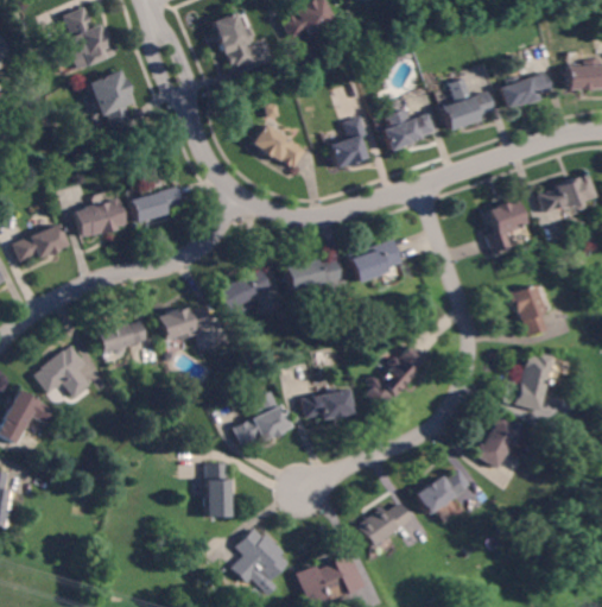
[(328,0),(338,21),(324,30),(325,31),(312,38),(309,32),(295,39),(285,21),(299,13),(298,10),(305,6),(304,4),(311,0),(317,0),(328,0)]
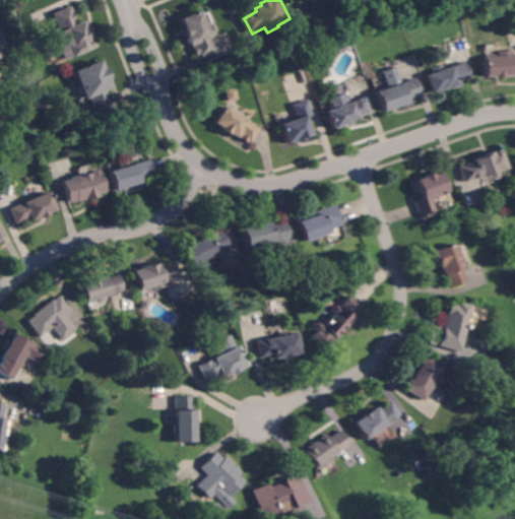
[(80,22),(87,20),(94,39),(98,38),(102,47),(67,60),(57,34),(63,30),(57,12),(74,6),(80,22)]
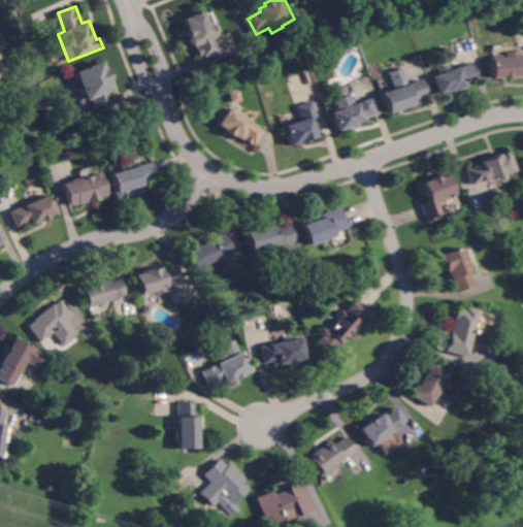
[(214,27),(220,25),(224,35),(218,38),(223,52),(205,59),(200,44),(197,45),(186,19),(207,10),(214,27)]
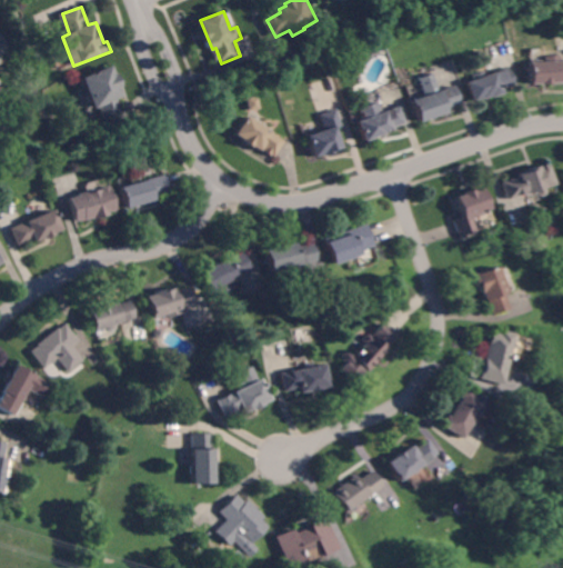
[(533,83),(532,62),(562,59),(562,82),(533,83)]
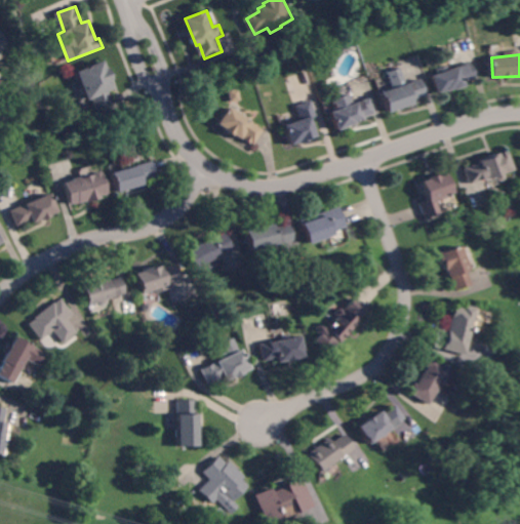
[(109,68),(110,68),(115,79),(113,80),(116,88),(112,90),(117,103),(101,110),(94,96),(89,99),(78,72),(106,61),(109,68)]
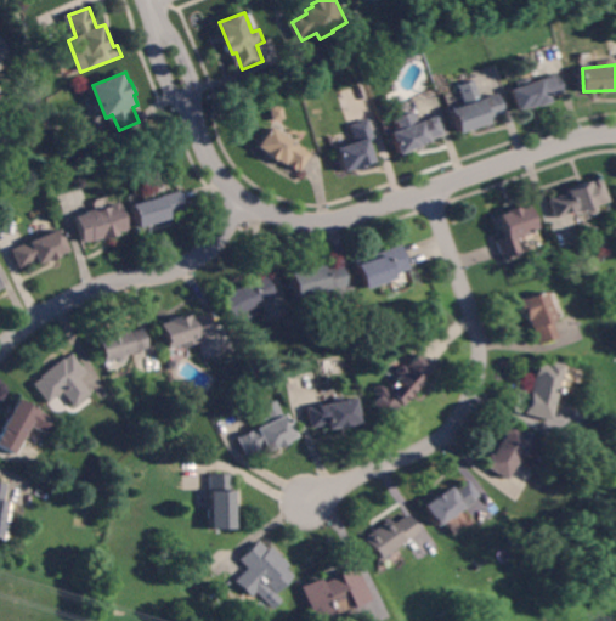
[(520,109),(513,89),(559,72),(566,92),(520,109)]
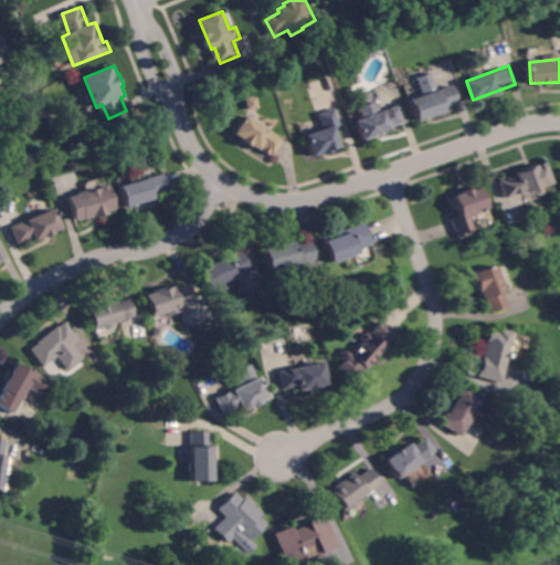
[(440,90),(454,84),(461,103),(446,107),(447,111),(419,121),(412,100),(424,95),(422,87),(437,83),(440,90)]
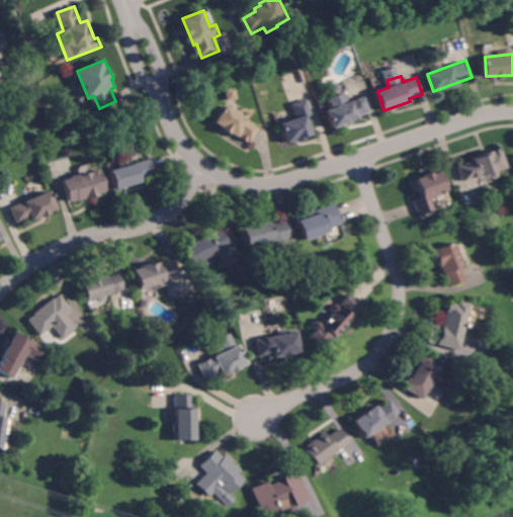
[(351,101),(366,96),(372,112),(352,119),(353,121),(335,127),(328,109),(332,108),(329,98),(347,92),(351,101)]
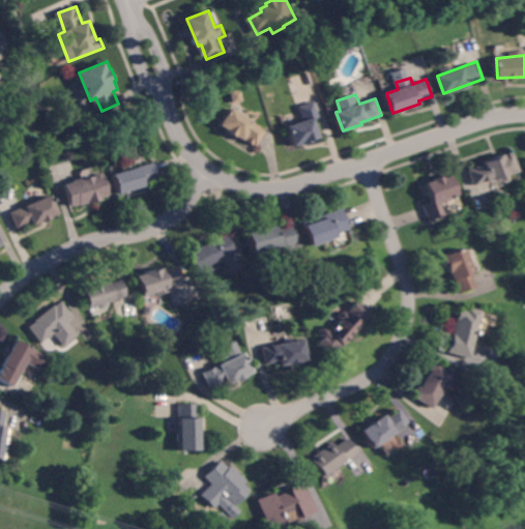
[(295,146),(289,126),(305,120),(300,106),(316,100),(322,117),(316,119),(322,137),(295,146)]
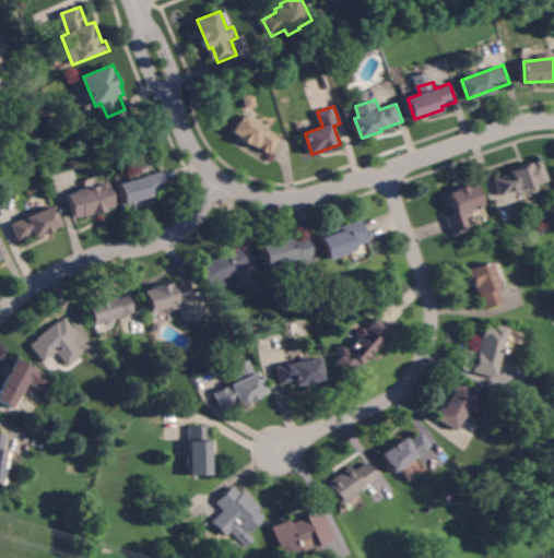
[(273,155),(234,131),(245,114),(284,138),(273,155)]
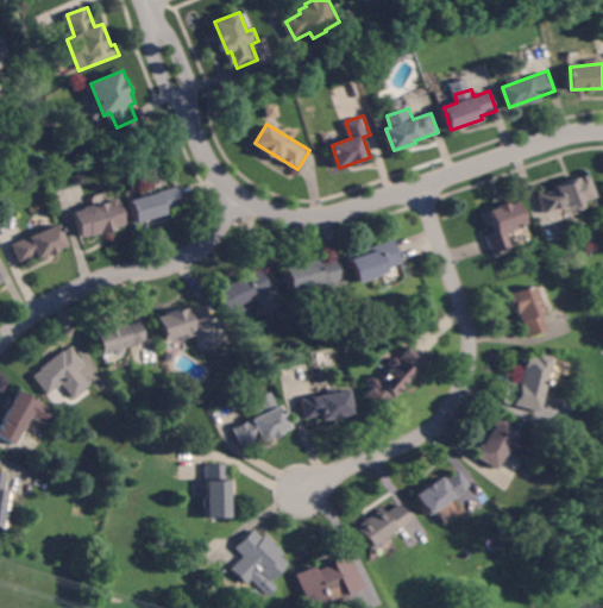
[(546,213),(540,195),(558,189),(557,186),(590,175),(596,198),(546,213)]
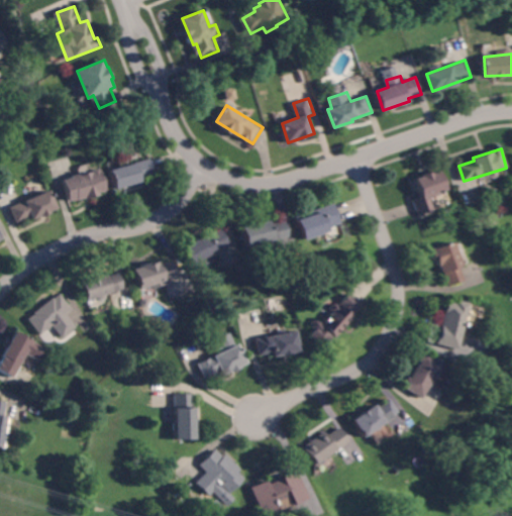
[(117,190),(111,170),(152,158),(158,175),(142,179),(143,182),(117,190)]
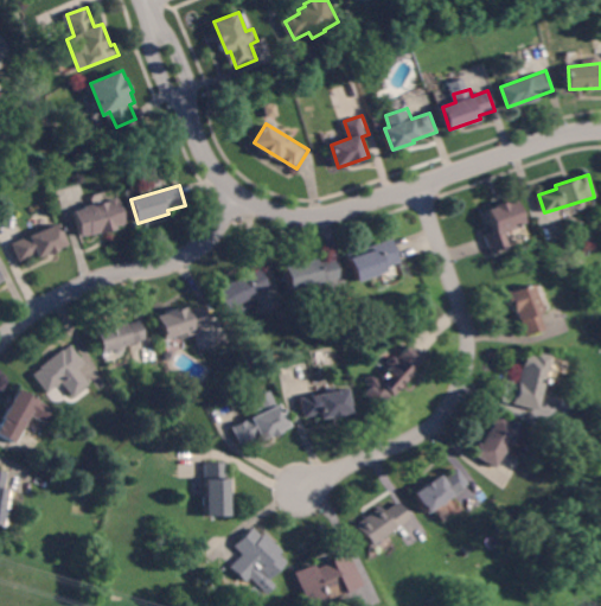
[(94,236),(93,233),(83,236),(76,210),(120,197),(128,223),(120,225),(120,229),(94,236)]
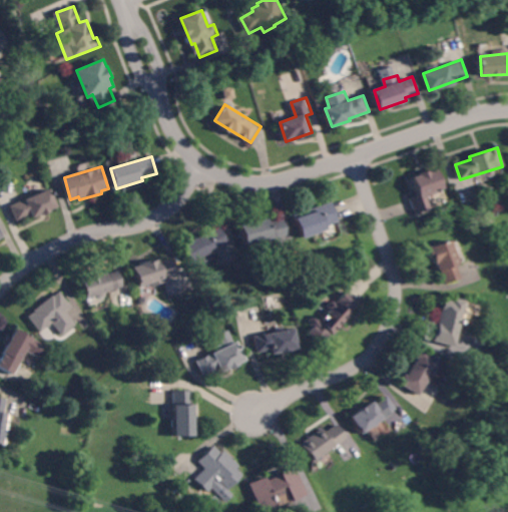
[(417,213),(411,197),(420,194),(414,177),(437,168),(444,188),(434,192),(435,195),(429,197),(432,207),(417,213)]
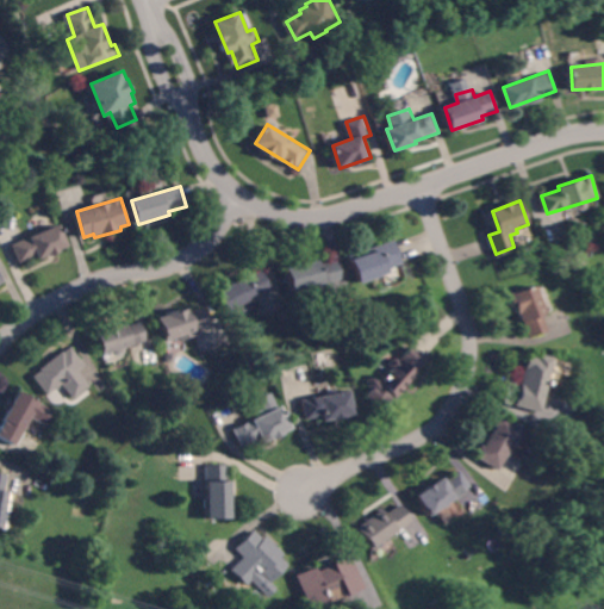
[(49,256),(49,254),(39,259),(38,255),(22,262),(14,244),(60,224),(69,246),(60,249),(61,252),(49,256)]
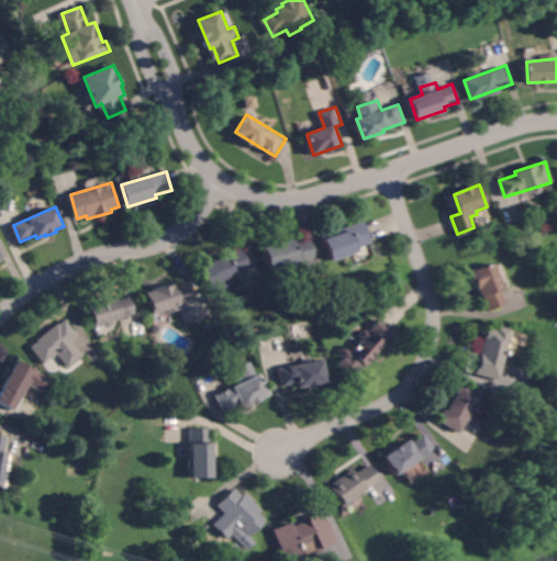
[(333,260),(325,238),(351,231),(349,226),(366,221),(374,244),(359,248),(360,251),(333,260)]
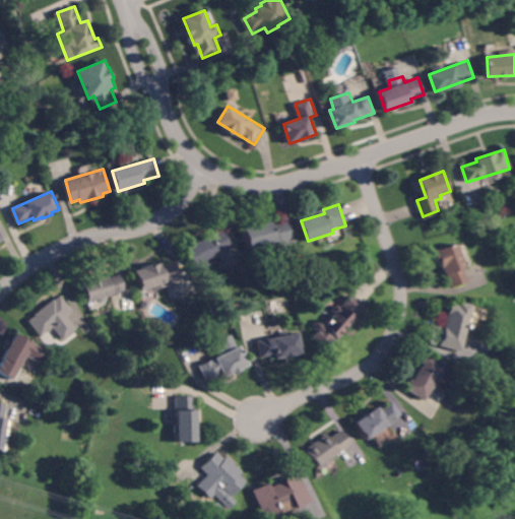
[(273,225),(290,221),(294,239),(269,245),(269,243),(250,248),(245,229),(272,221),(273,225)]
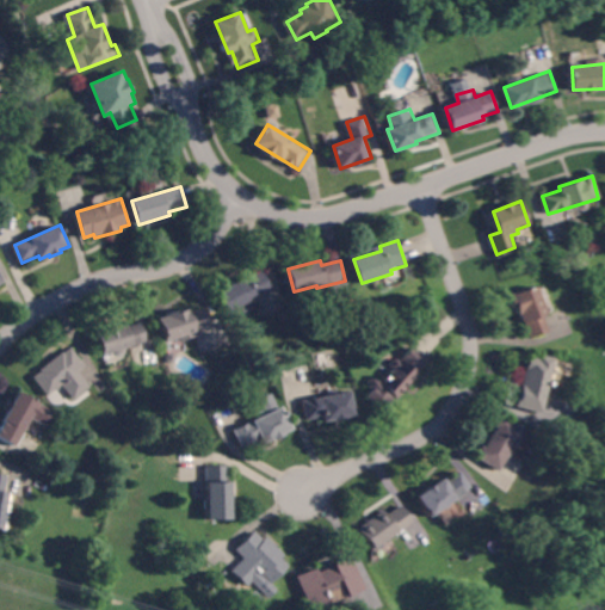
[(275,288),(247,303),(252,309),(240,316),(236,309),(228,313),(217,293),(238,281),(239,283),(248,277),(249,279),(265,270),(275,288)]
